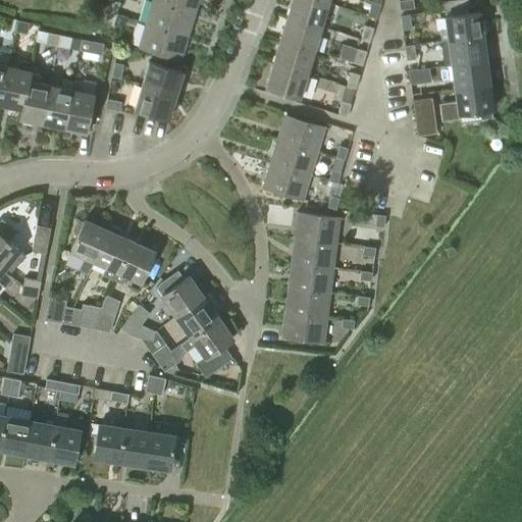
[(109,0),(107,9),(117,12),(119,2),(111,0),(109,0)]
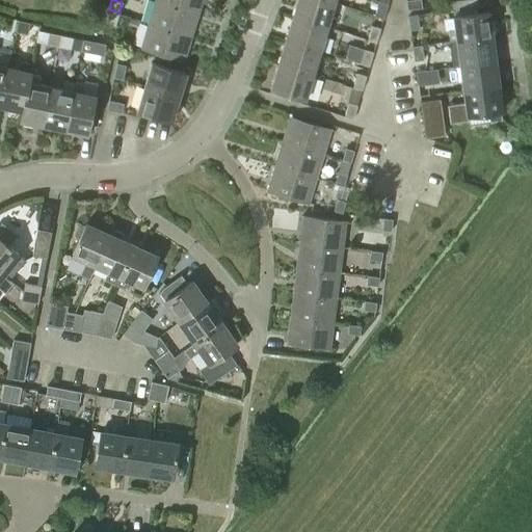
[(166,0),(154,0),(149,21),(190,33),(197,9),(166,0)]
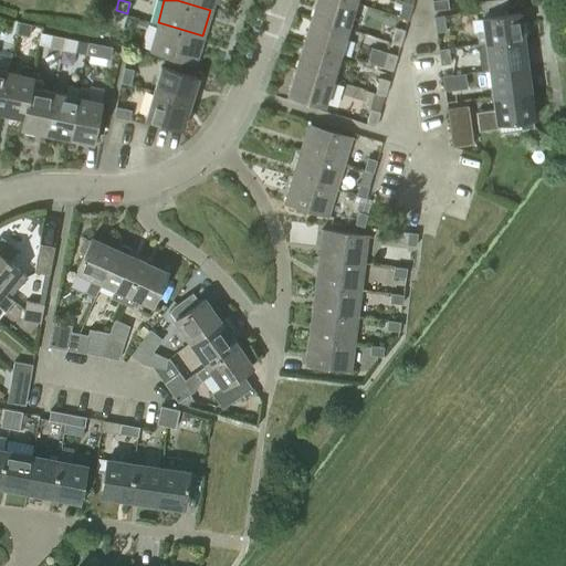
[(212,0),(177,0),(210,10),(212,0)]
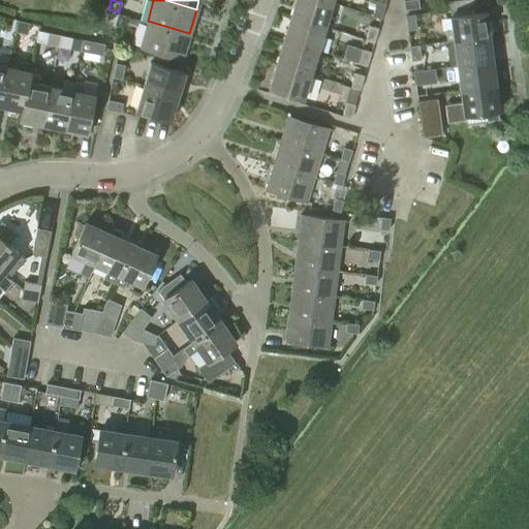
[(324,25),(332,2),(325,0),(293,0),(289,14),(324,25)]
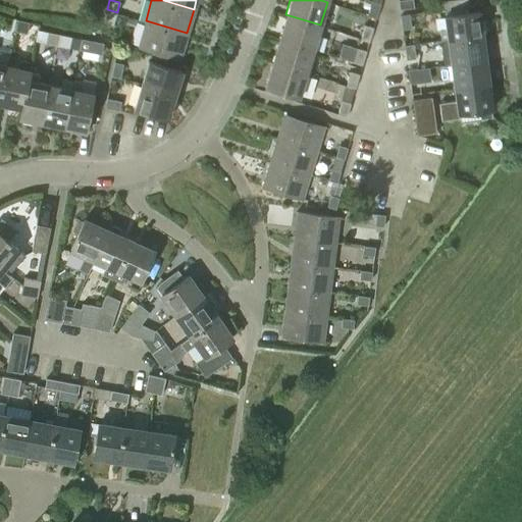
[(400,10),(413,8),(412,0),(405,0),(398,1),(400,10)]
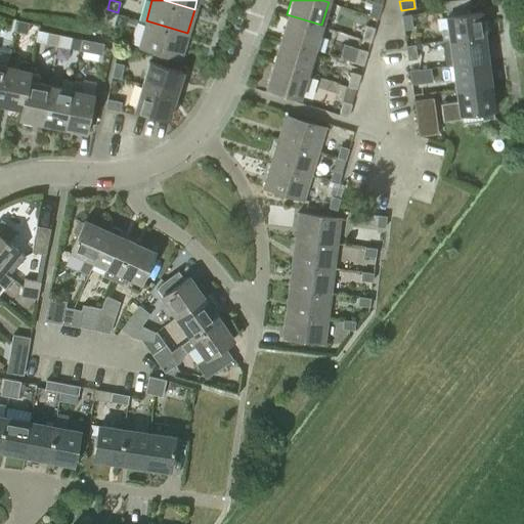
[(441,11),(455,9),(454,0),(440,2),(441,11)]
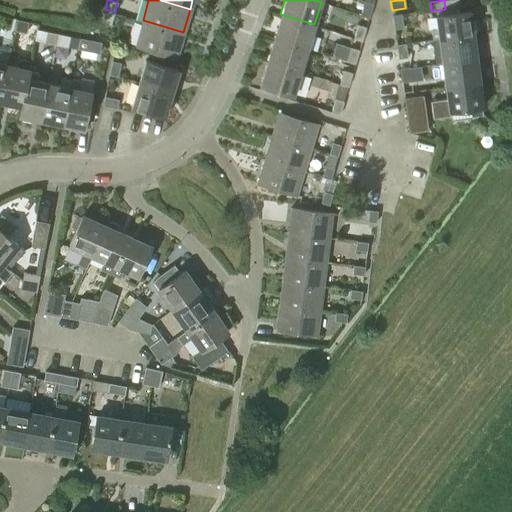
[(457,0),(446,0),(444,0),(445,9),(459,7),(457,0)]
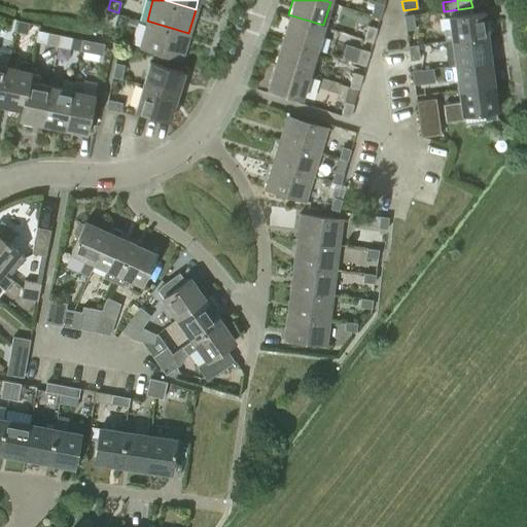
[(371,16),(379,19),(383,4),(375,2),(371,16)]
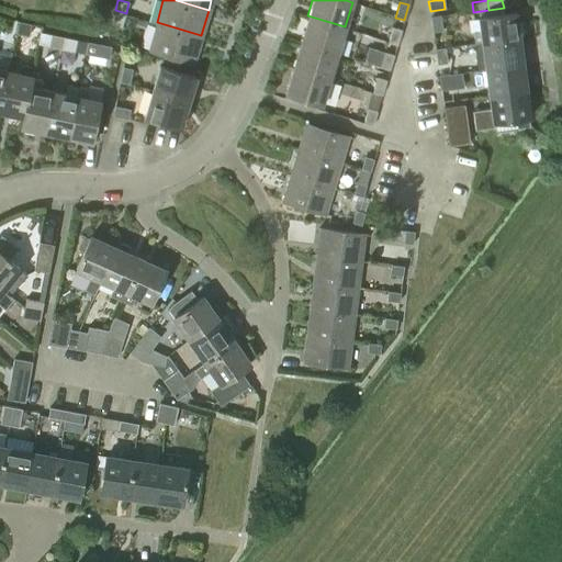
[(475,44),(482,43),(520,37),(516,9),(478,14),(480,31),(473,32),(475,44)]
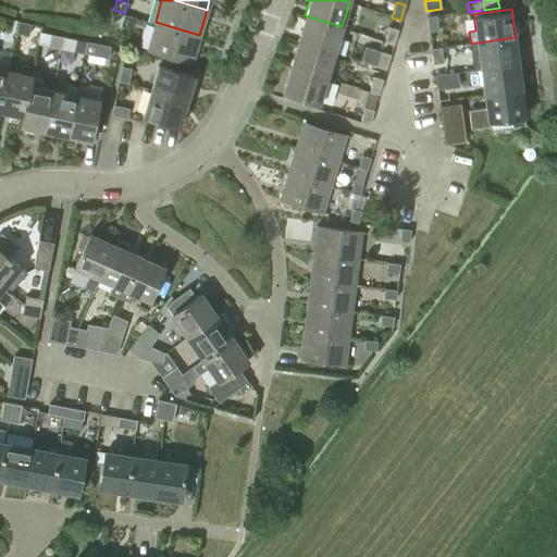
[(125,13),(114,10),(110,25),(121,28),(125,13)]
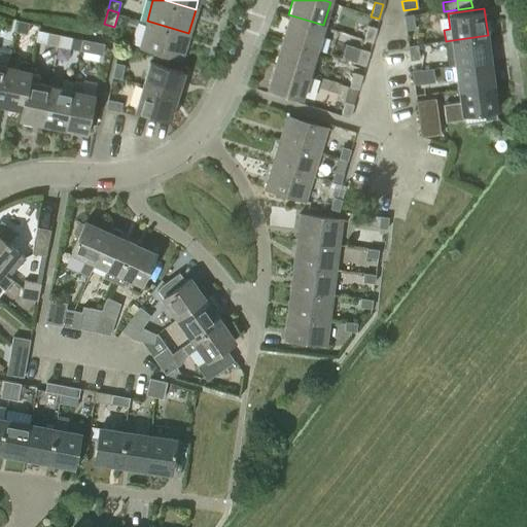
[(316,48),(323,25),(288,14),(282,38),(316,48)]
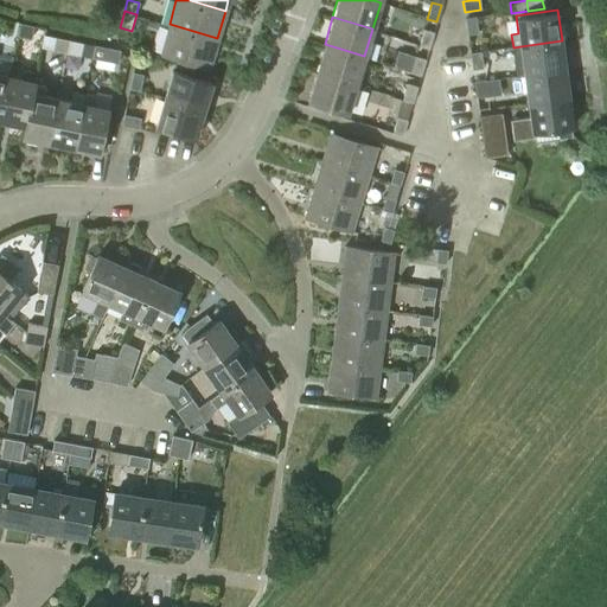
[(478,33),(475,17),(465,19),(467,36),(478,33)]
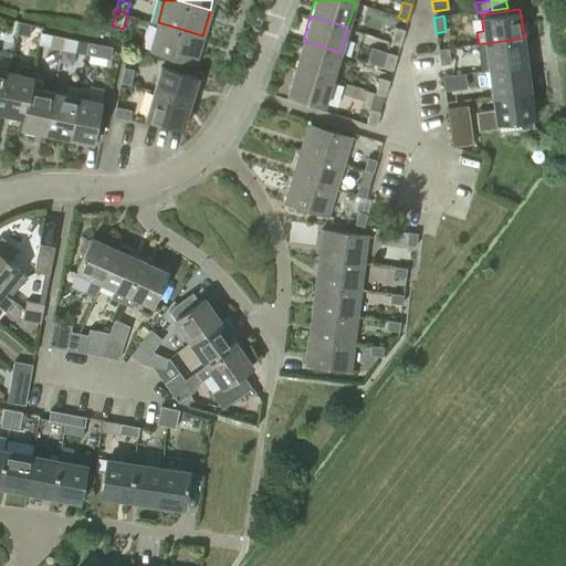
[(31,24),(19,22),(16,34),(29,37),(31,24)]
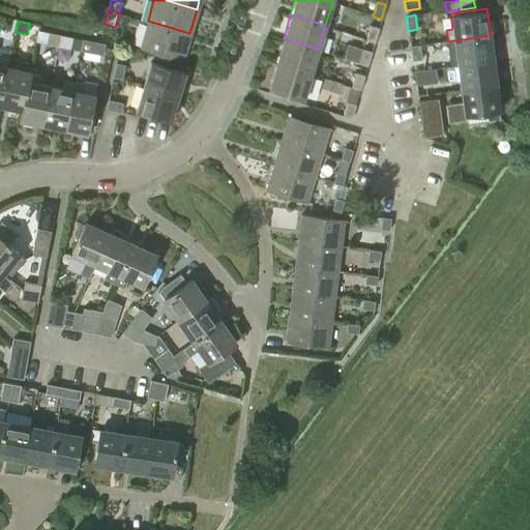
[(182,58),(189,33),(148,21),(141,46),(182,58)]
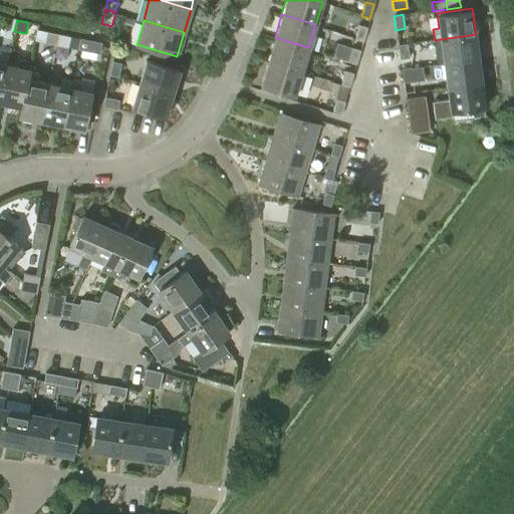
[(354,38),(363,41),(367,27),(358,25),(354,38)]
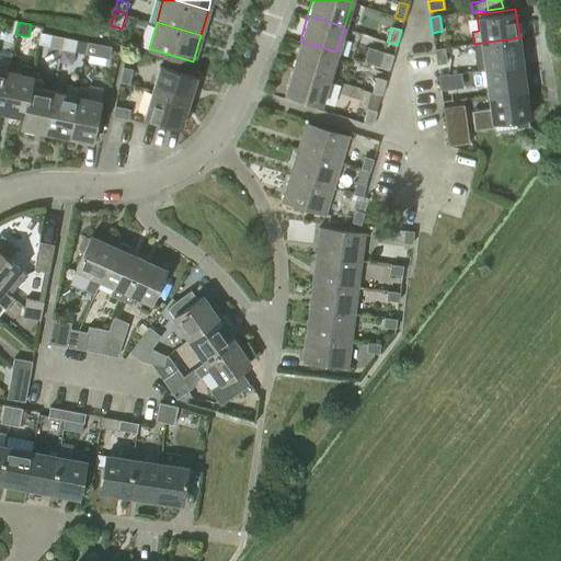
[(60,49),(63,37),(50,35),(48,47),(60,49)]
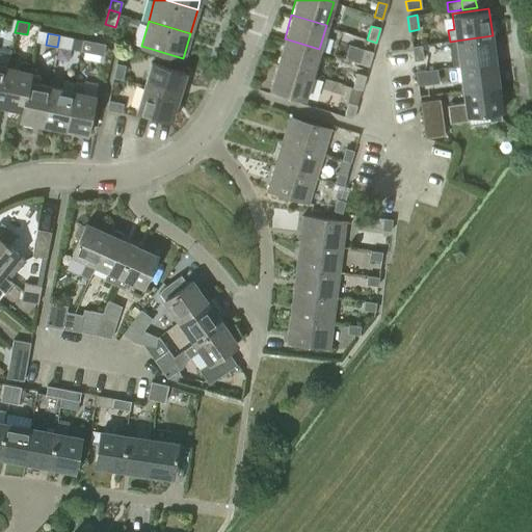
[(59,35),(57,47),(70,49),(73,38),(59,35)]
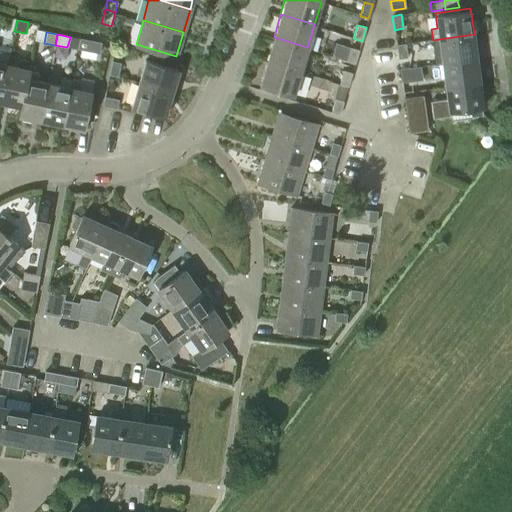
[(439,39),(442,63),(477,58),(474,34),(439,39)]
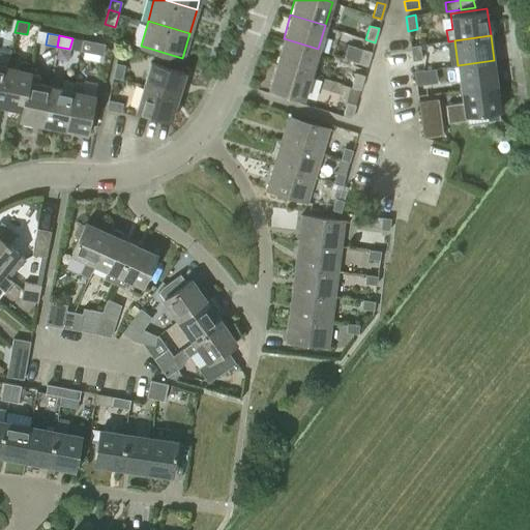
[(312,72),(318,49),(284,38),(276,62),(312,72)]
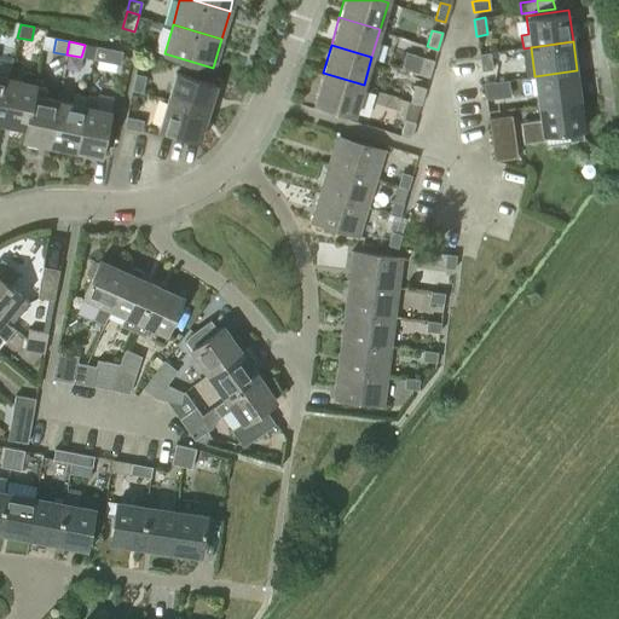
[(120,65),(122,52),(108,50),(105,62),(120,65)]
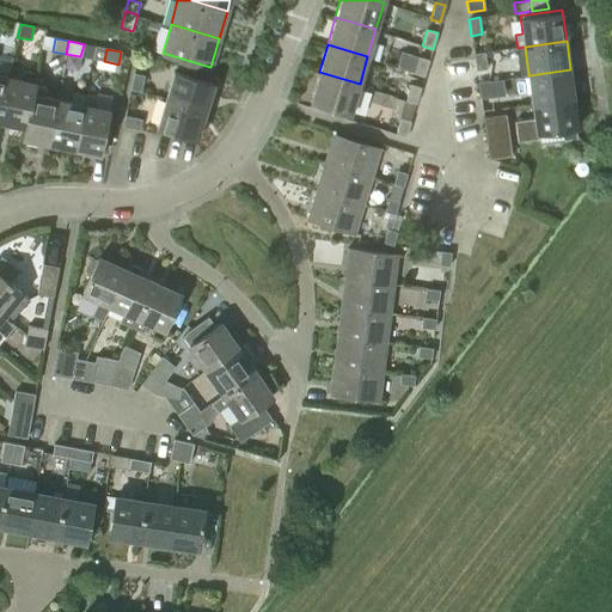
[(473,54),(475,60),(476,71),(487,69),(484,53),(473,54)]
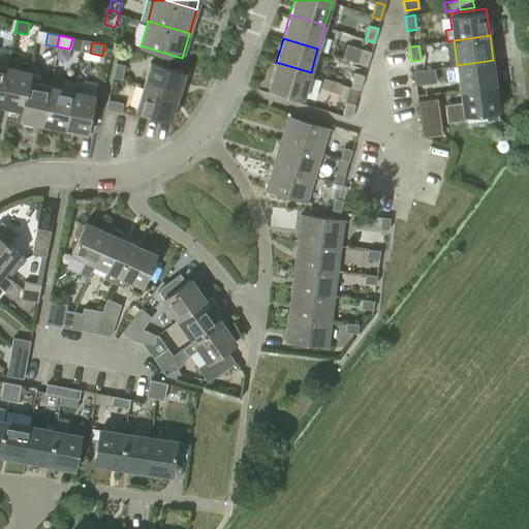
[(358,64),(366,66),(371,52),(362,50),(358,64)]
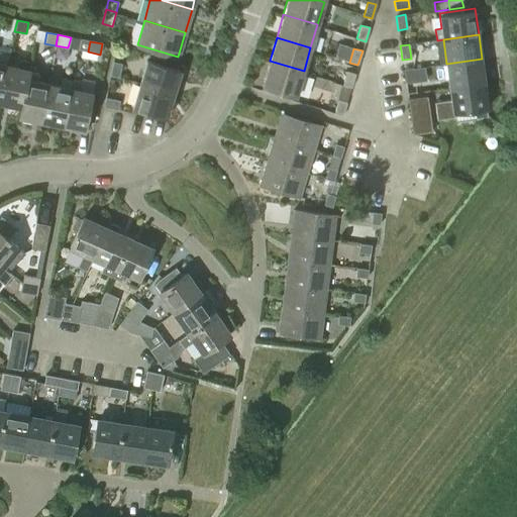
[(146,59),(139,83),(173,93),(180,69),(146,59)]
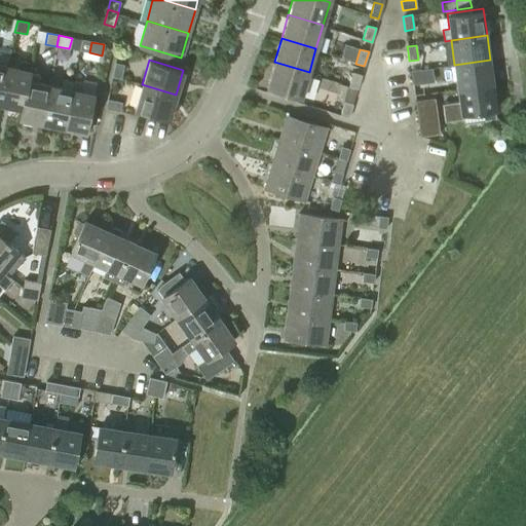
[(454,65),(457,89),(493,84),(490,60),(454,65)]
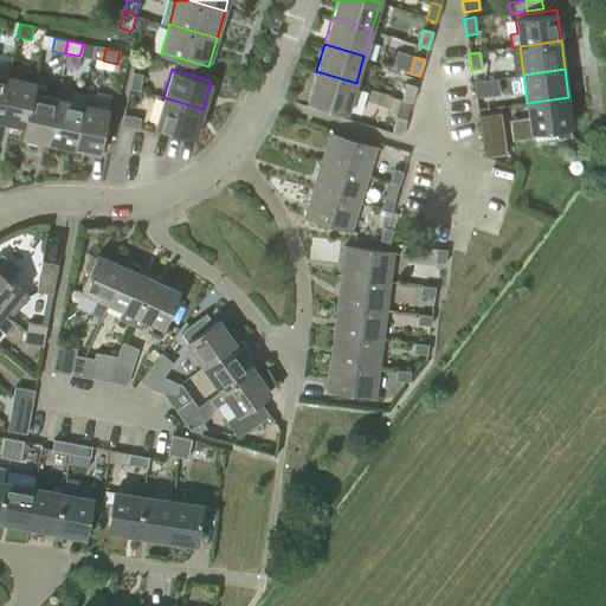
[(0,116),(0,120),(24,124),(33,83),(34,84),(36,73),(25,71),(23,78),(8,76),(0,116)]
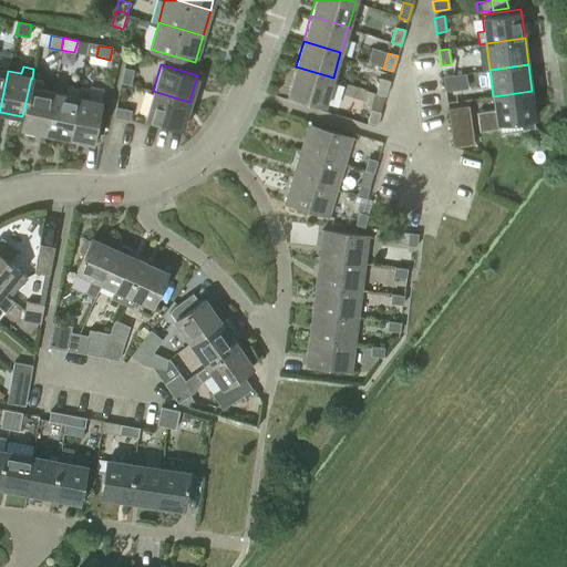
[(326,103),(333,78),(296,66),(288,92),(326,103)]
